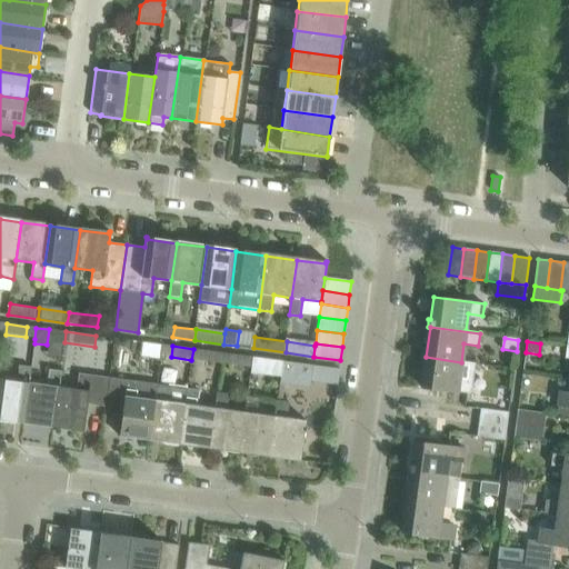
[(201,350),(200,361),(221,363),(222,353),(201,350)]
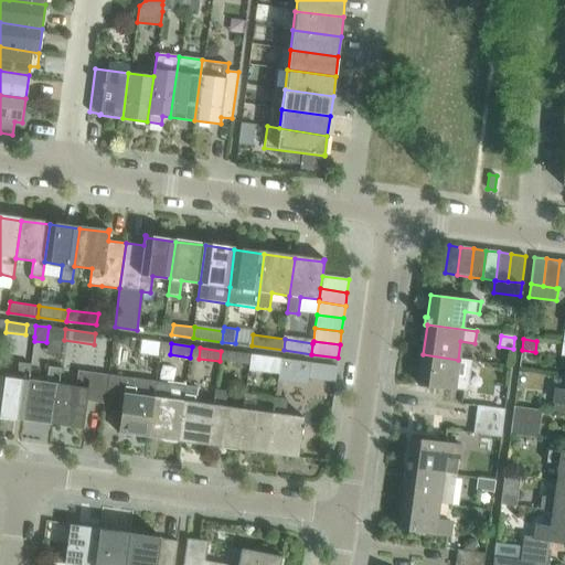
[(230,352),(228,363),(249,365),(251,354),(230,352)]
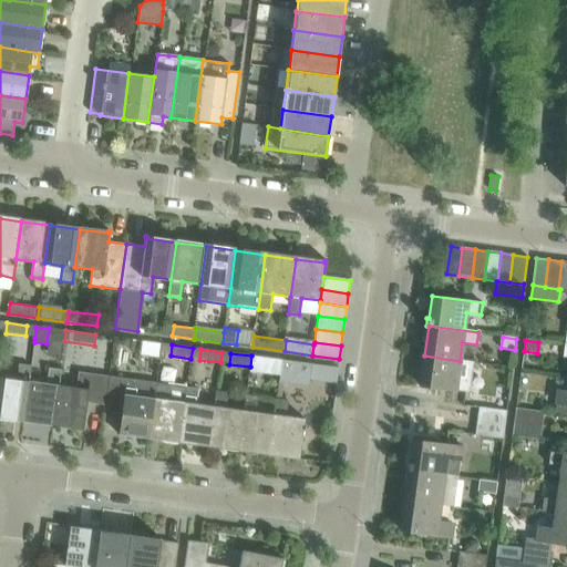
[(424,356),(420,385),(465,392),(471,392),(472,379),(457,377),(460,361),(424,356)]
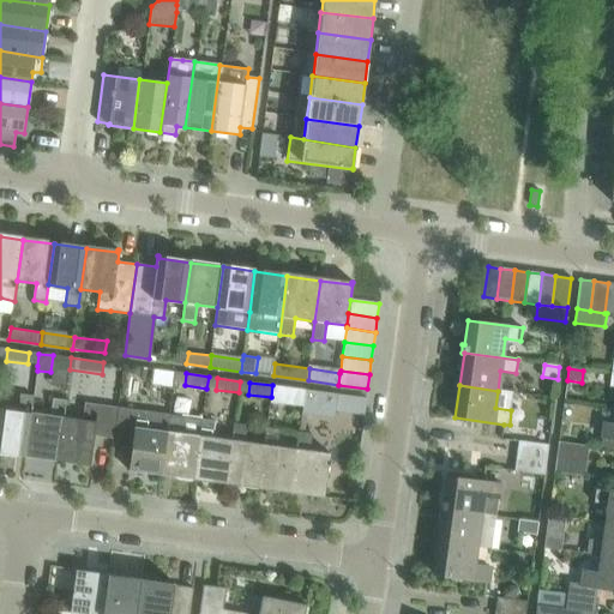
[(284,387),(283,399),(305,402),(306,390),(284,387)]
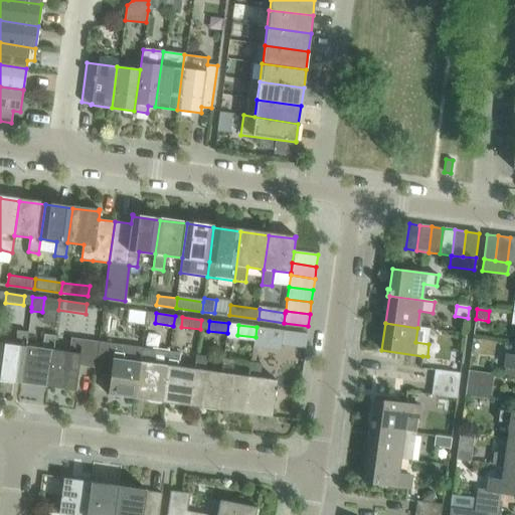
[(281,351),(284,331),(256,327),(255,337),(254,347),(281,351)]
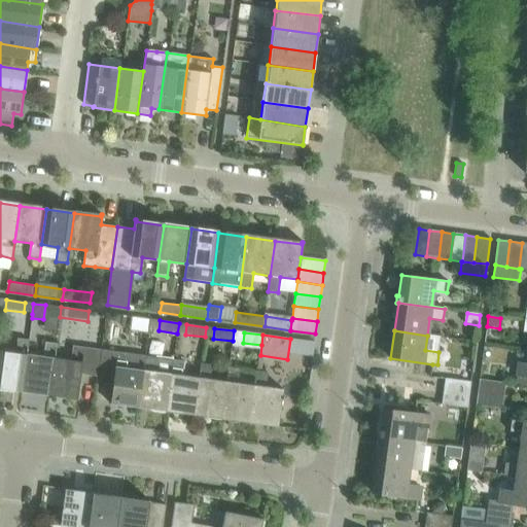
[(15,352),(0,350),(0,386),(22,389),(27,354),(29,340),(18,338),(15,352)]
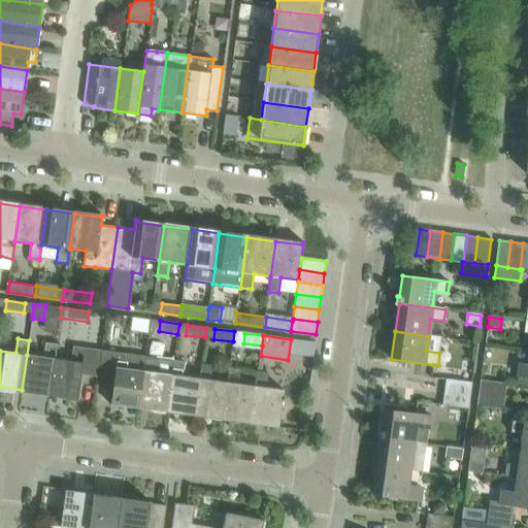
[(50,394),(55,358),(56,344),(44,342),(42,357),(27,355),(22,390),(50,394)]
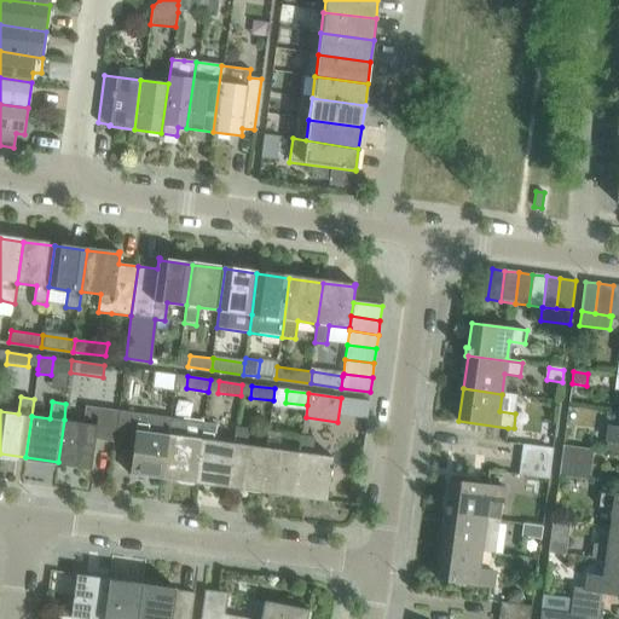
[(84,423),(64,420),(58,462),(90,467),(90,469),(91,469),(94,439),(114,441),(119,411),(85,406),(84,423)]
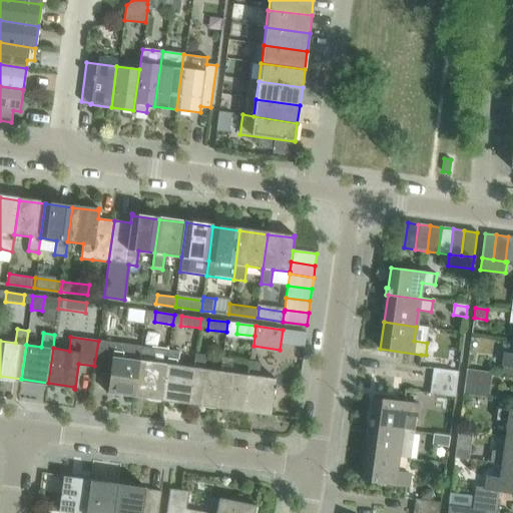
[(134,395),(139,360),(141,347),(125,344),(98,341),(94,366),(110,369),(107,393),(108,393),(108,391),(134,395)]
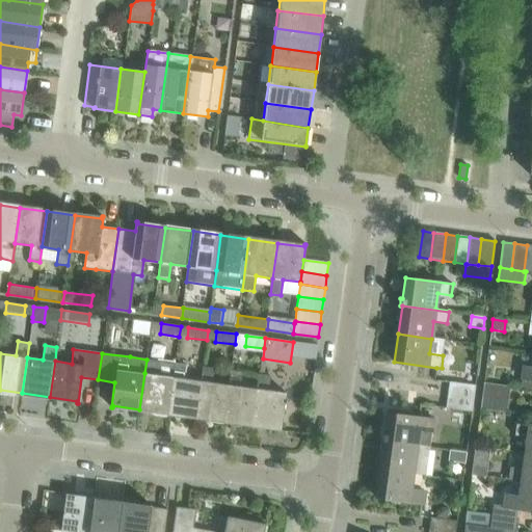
[(169,414),(174,378),(176,364),(147,360),(144,373),(139,409),(169,414)]
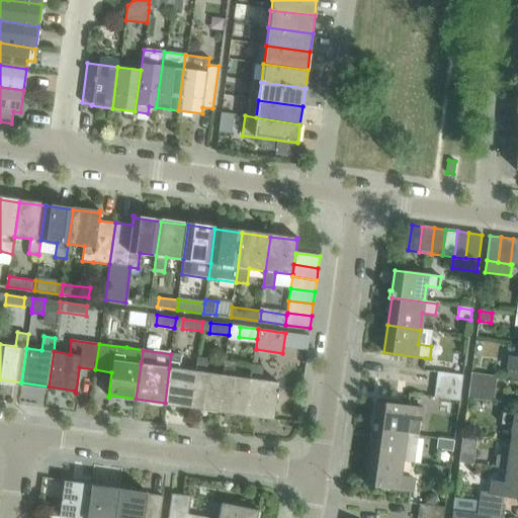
[(165,403),(191,406),(196,371),(178,369),(180,355),(171,354),(169,368),(165,403)]
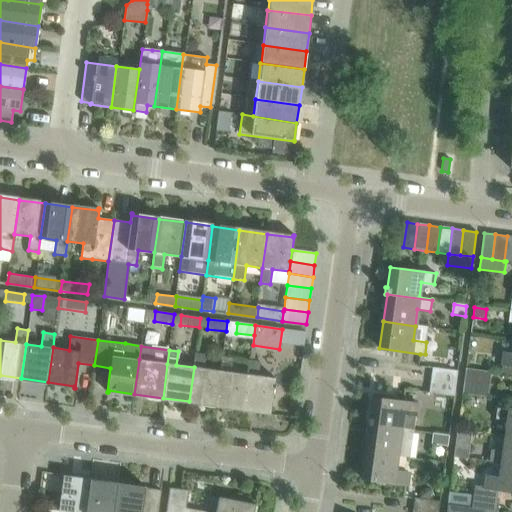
[(511,351),(504,351),(503,351),(501,373),(511,374),(511,351)]
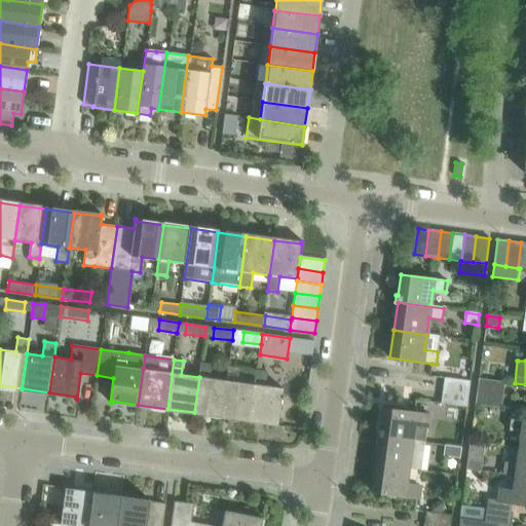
[(200,364),(199,377),(194,412),(222,416),(226,381),(209,378),(211,365),(200,364)]
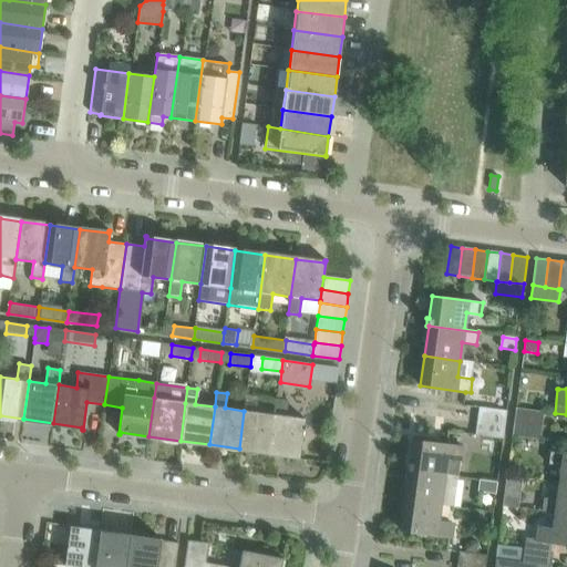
[(239,449),(269,453),(275,414),(278,400),(275,399),(272,414),(256,412),(258,397),(246,395),(244,411),(239,449)]
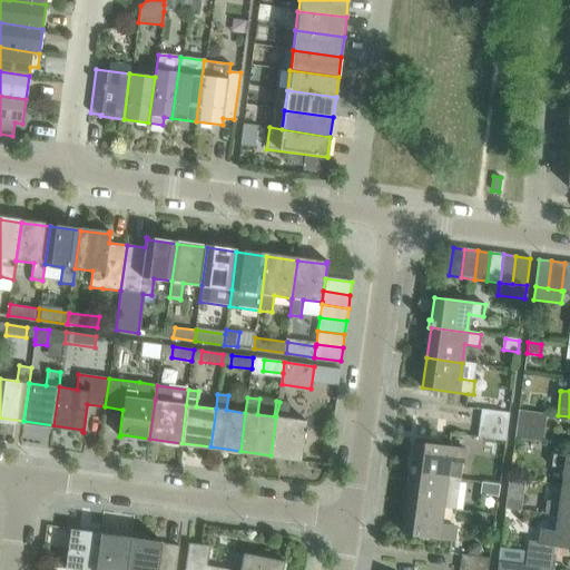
[(286,419),(288,403),(279,402),(276,416),(271,455),(300,459),(300,461),(301,462),(304,432),(307,432),(307,429),(305,429),(306,421),(286,419)]
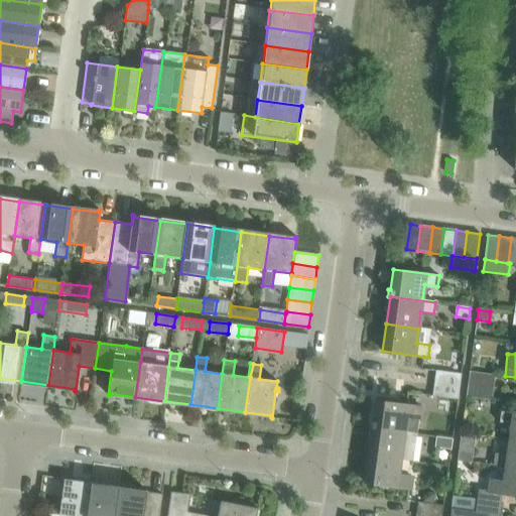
[(459,388),(461,375),(434,371),(433,384),(459,388)]
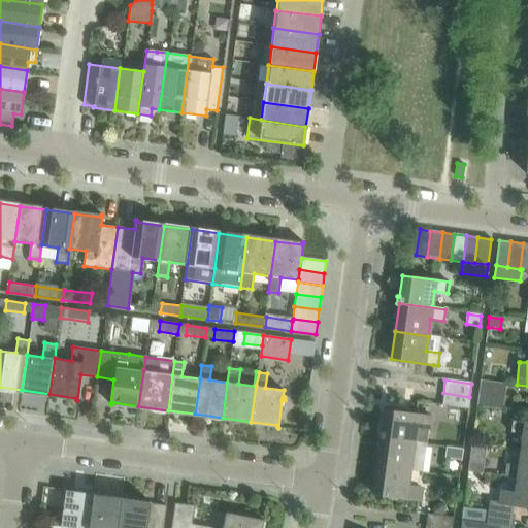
[(504,398),(506,385),(480,382),(479,395),(504,398)]
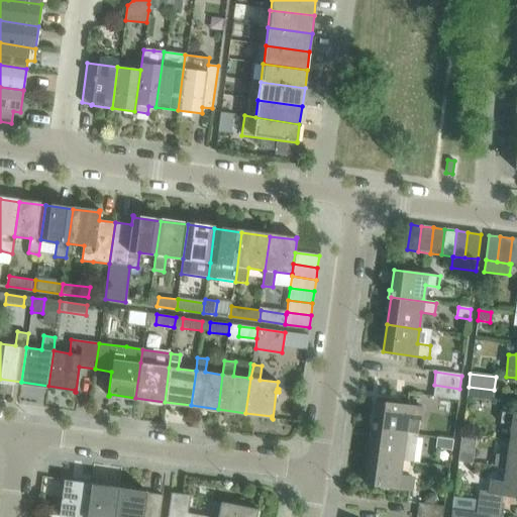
[(434,385),(432,398),(458,401),(459,389),(434,385)]
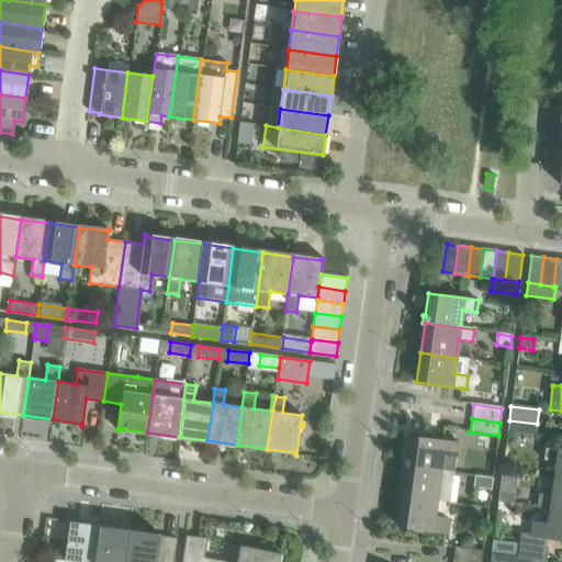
[(509,420),(507,434),(536,438),(537,424),(509,420)]
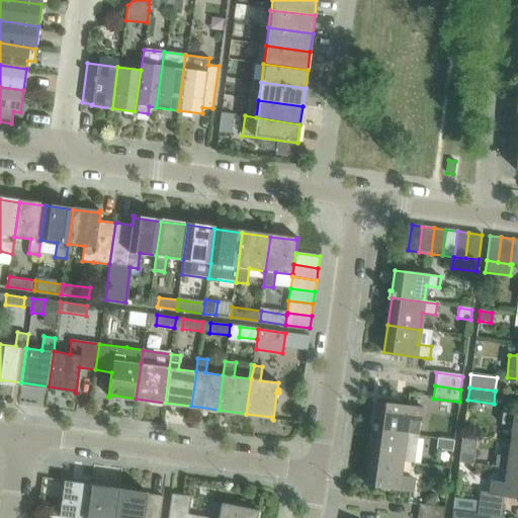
[(372,431),(419,437),(419,435),(422,409),(406,406),(376,402),(374,423),(372,423),(371,429),(373,429),(372,431)]
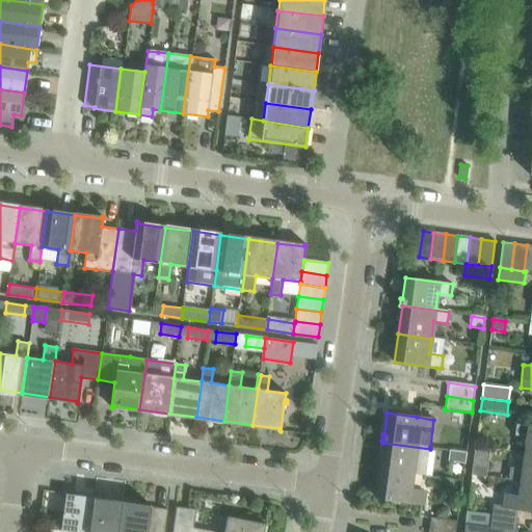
[(528,434),(525,453),(531,453),(531,425),(515,423),(514,433),(528,434)]
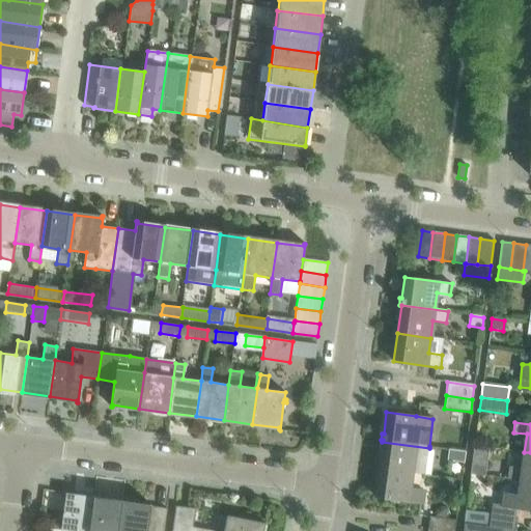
[(425,475),(427,457),(429,448),(382,442),(379,469),(412,473),(425,475)]
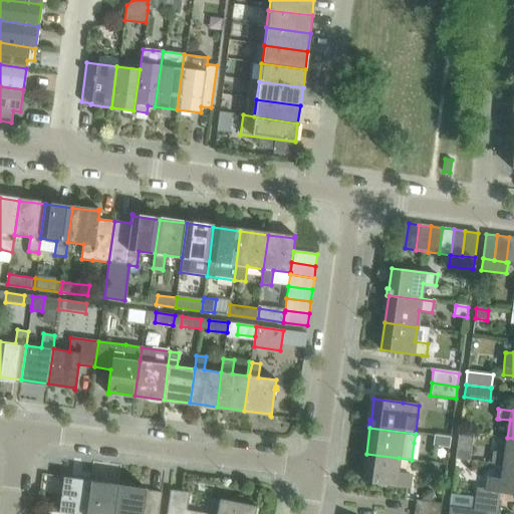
[(449,448),(450,438),(434,436),(433,446),(449,448)]
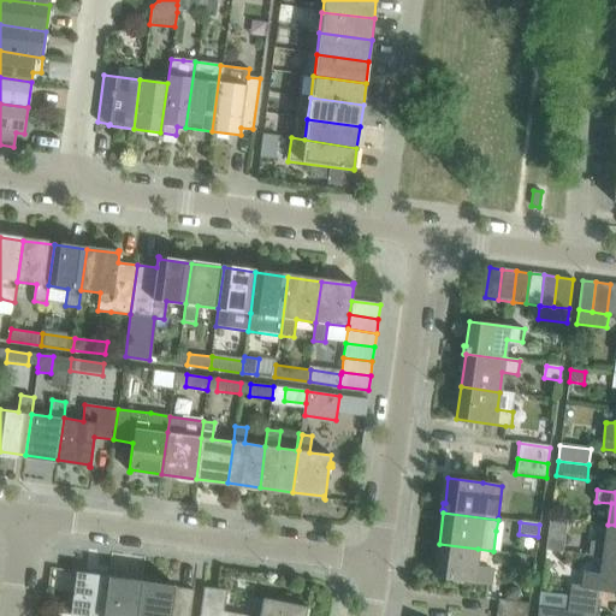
[(590,538),(587,555),(615,558),(615,525),(608,525),(605,540),(590,538)]
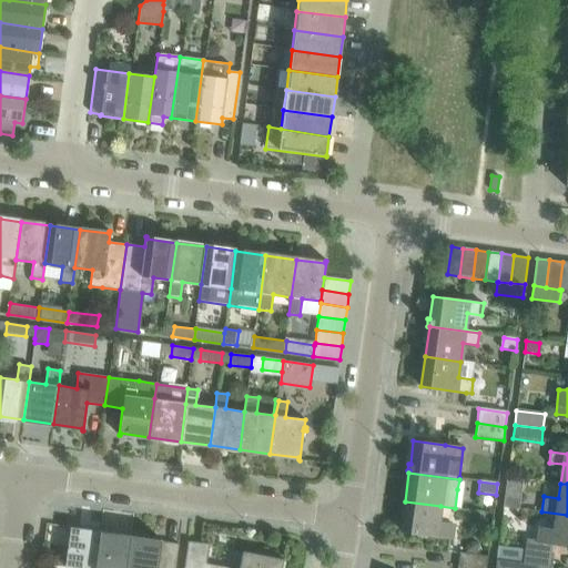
[(505,496),(504,507),(517,508),(518,498),(505,496)]
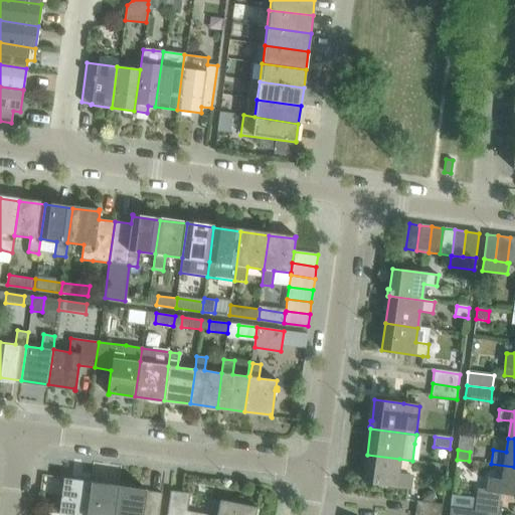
[(367,455),(363,481),(405,487),(409,487),(410,475),(397,473),(399,459),(367,455)]
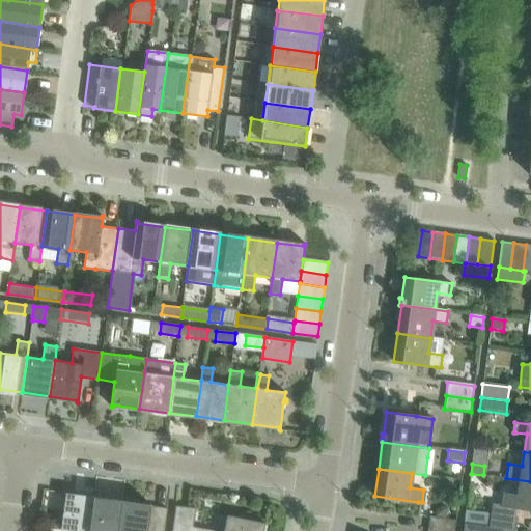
[(467,510),(465,524),(514,530),(518,508),(530,509),(530,481),(506,478),(520,480),(518,495),(504,493),(503,506),(491,504),(490,513),(467,510)]
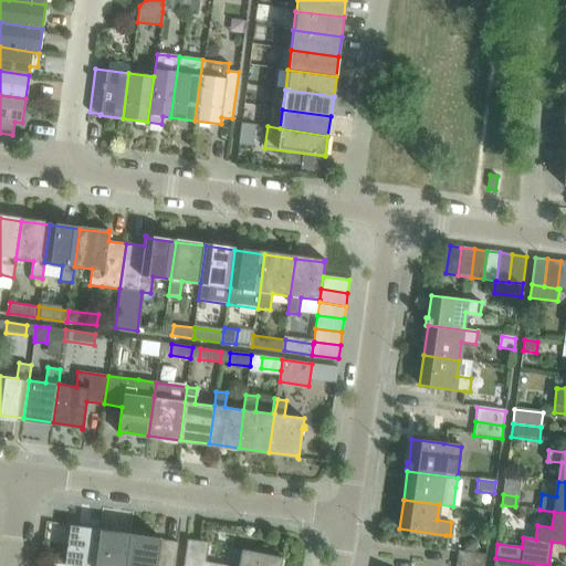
[(67,565),(95,565),(101,532),(72,528),(72,525),(71,525),(64,565),(67,565)]
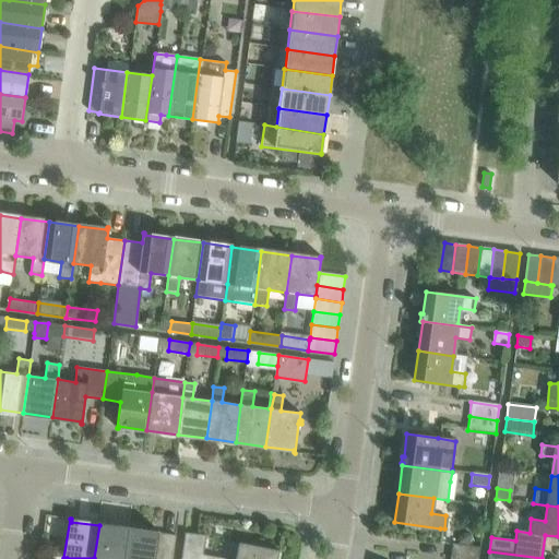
[(123,558),(128,530),(99,525),(94,558),(123,558)]
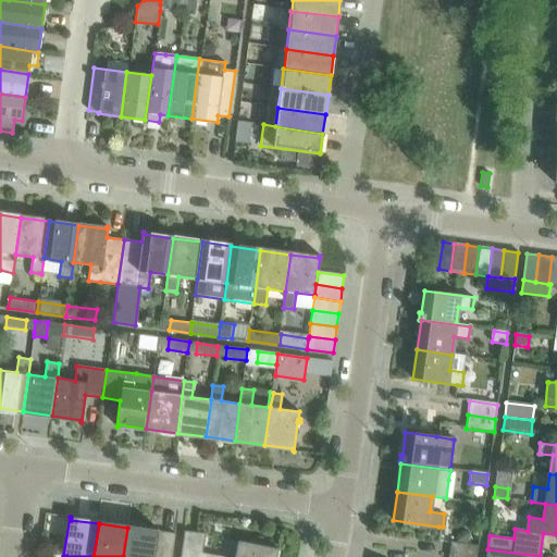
[(171,556),(175,533),(158,531),(158,529),(157,529),(157,531),(127,528),(123,556),(171,556)]
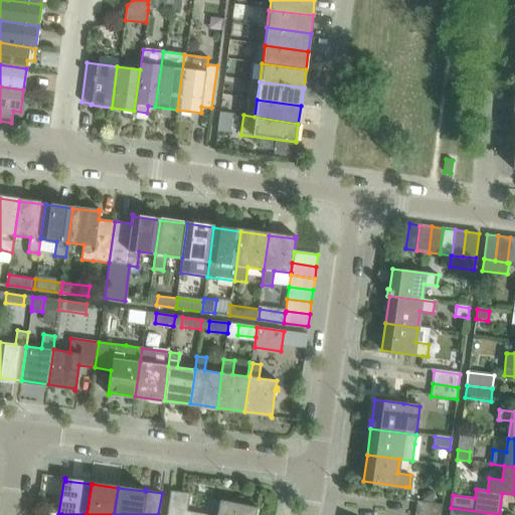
[(189,493),(182,492),(170,491),(166,514),(186,514),(187,511),(187,507),(189,493)]
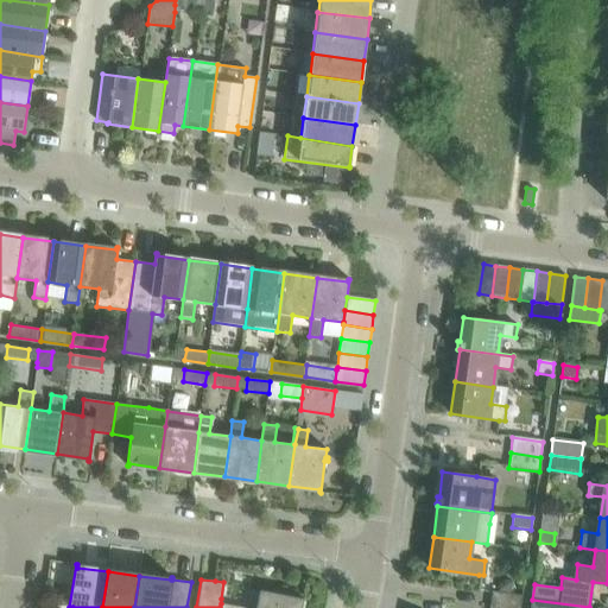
[(298,607),(301,600),(303,600),(303,599),(260,590),(257,607),(244,607),(240,607),(239,607),(298,607)]
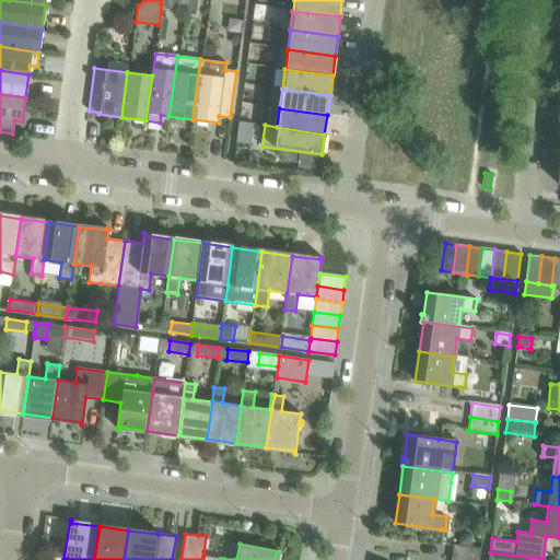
[(455,559),(478,559),(480,549),(453,546),(451,559),(455,559)]
